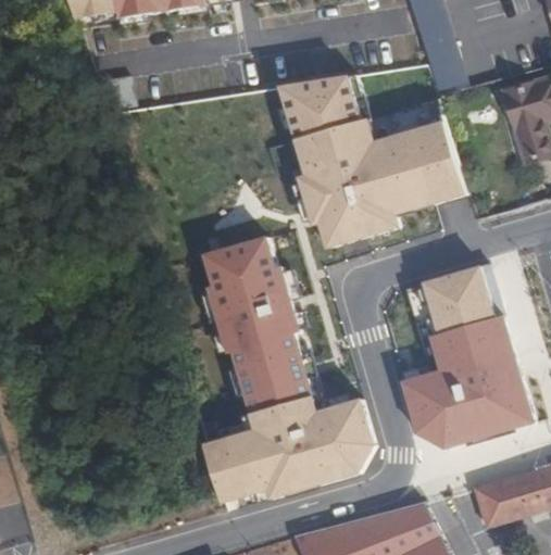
[(67,0),(76,25),(227,1),(235,0),(67,0)]
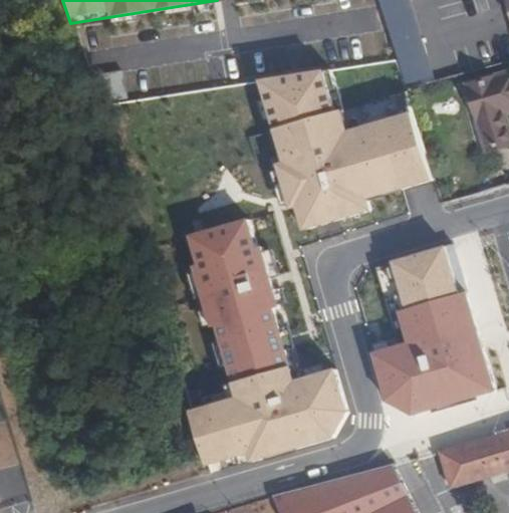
[(392,66),(397,81),(426,74),(403,0),(370,0),(391,60),(392,66)]
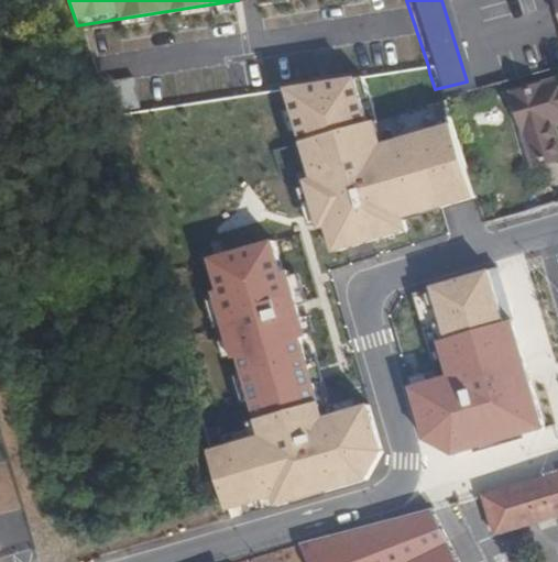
[(557,111),(557,99),(549,73),(503,86),(525,158),(551,150),(542,117),(557,111)]
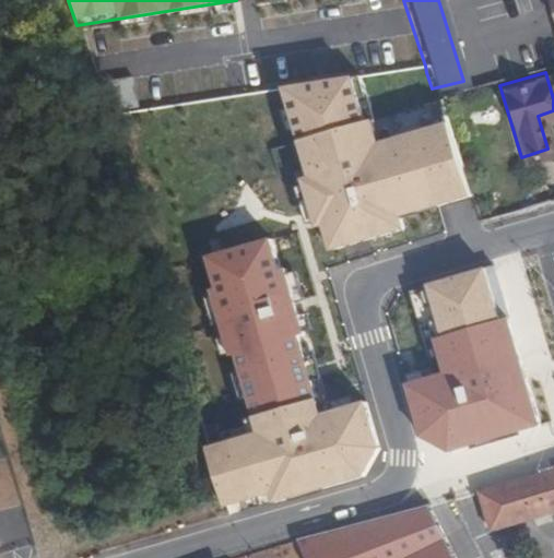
[(399,215),(471,196),(446,121),(378,141),(369,117),(364,119),(351,76),(277,87),(303,175),(296,177),(313,228),(318,226),(326,251),(398,229),(402,224),(399,215)]
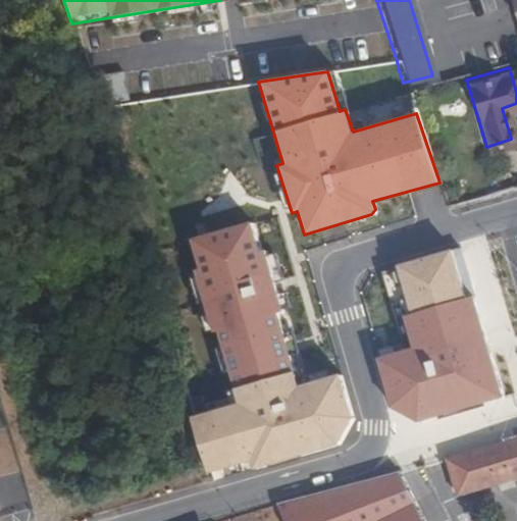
[(251,470),(334,446),(350,418),(338,374),(296,386),(274,312),(280,311),(262,248),(257,250),(250,222),(189,240),(197,268),(194,269),(211,332),(216,330),(238,406),(192,418),(208,472),(249,461),(251,470)]
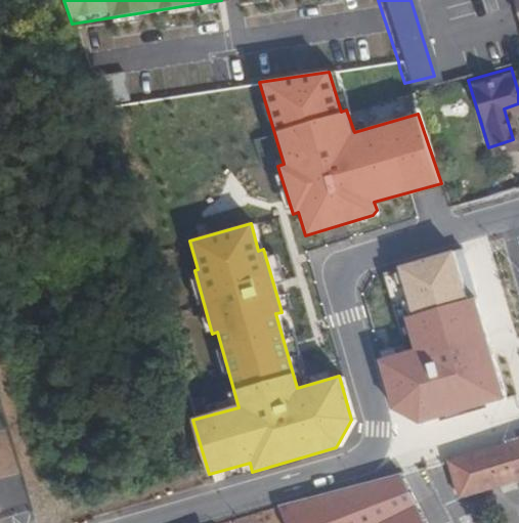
[(467,296),(453,248),(397,264),(412,312),(401,315),(411,349),(375,360),(389,406),(419,424),(504,398),(473,295),(467,296)]
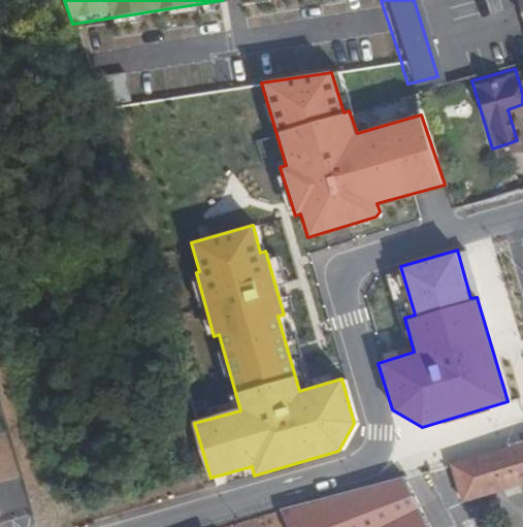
[(522,439),(446,462),(446,465),(459,501),(522,483),(522,439)]
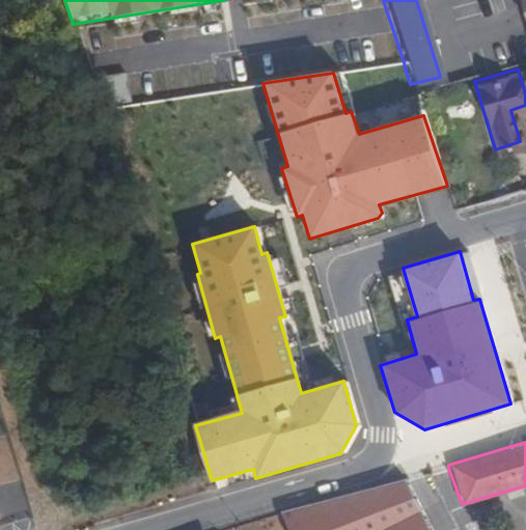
[(427,529),(404,479),(278,511),(287,529),(427,529)]
